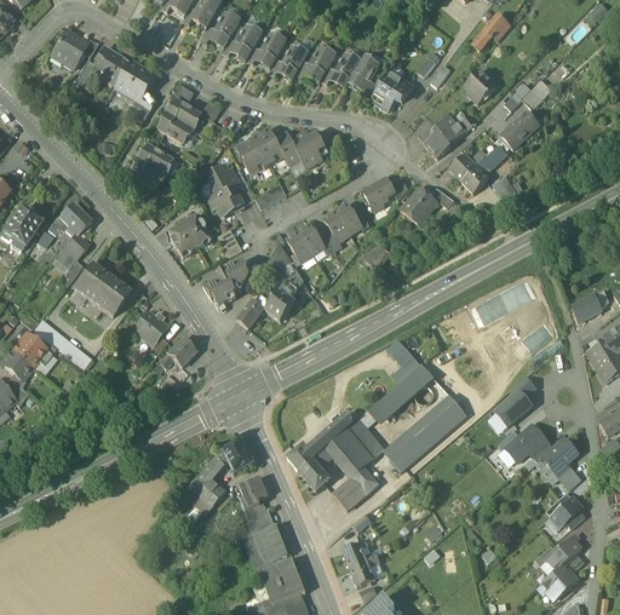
[(161,9),(167,12),(171,7),(171,6),(174,0),(166,0),(164,4),(161,9)]
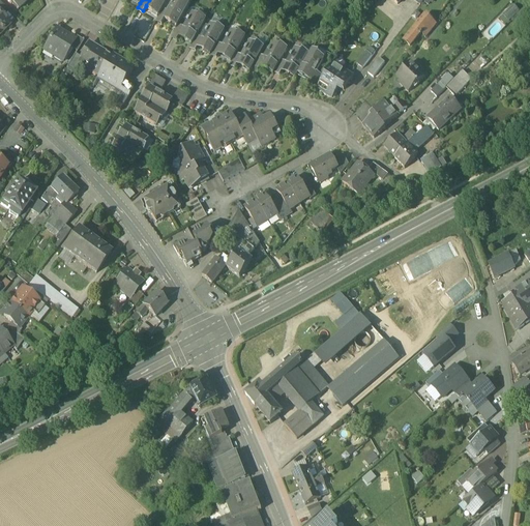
[(151,9),(158,13),(163,7),(166,0),(149,0),(146,5),(151,8),(151,9)]
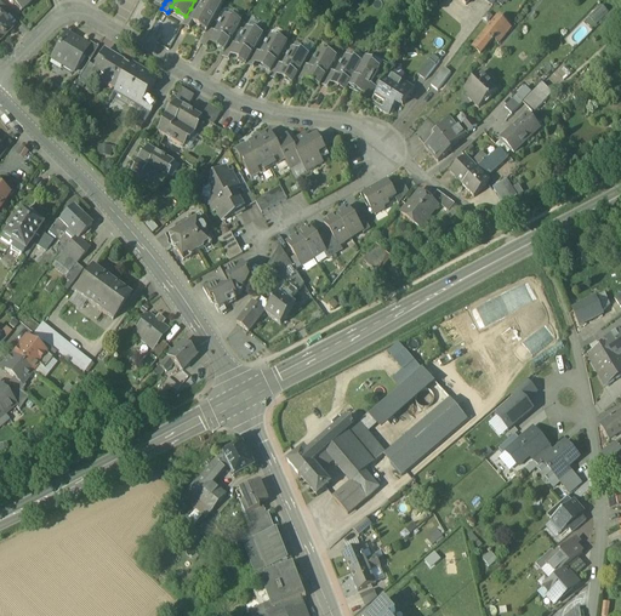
[(199,23),(208,28),(209,27),(223,1),(221,0),(203,0),(197,12),(193,18),(199,22),(199,23)]
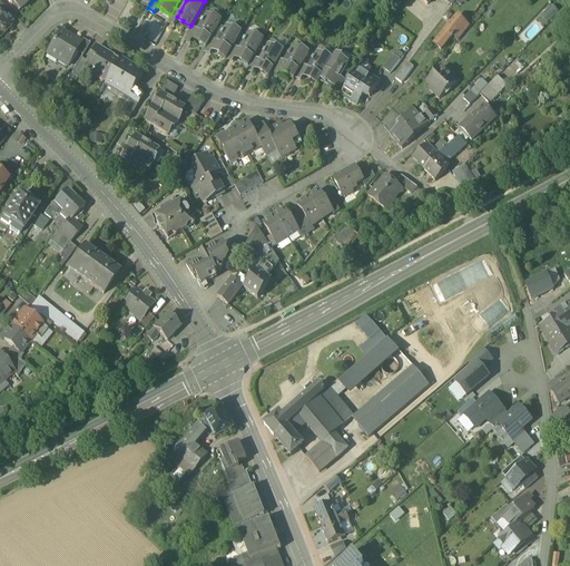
[(168,19),(174,22),(177,18),(177,17),(180,11),(175,8),(170,15),(168,19)]
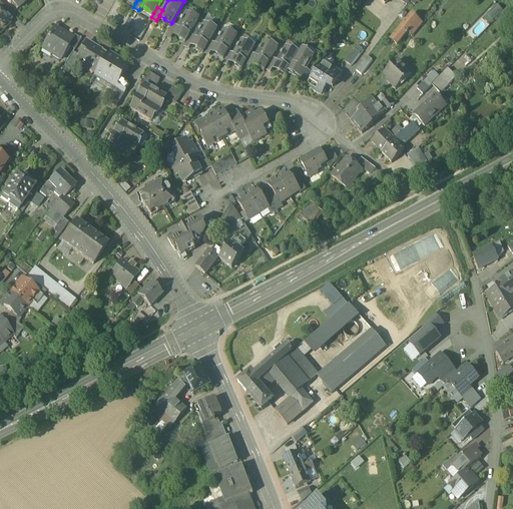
[(179,34),(186,39),(189,33),(199,16),(192,13),(191,14),(185,11),(177,25),(174,30),(174,31),(179,34)]
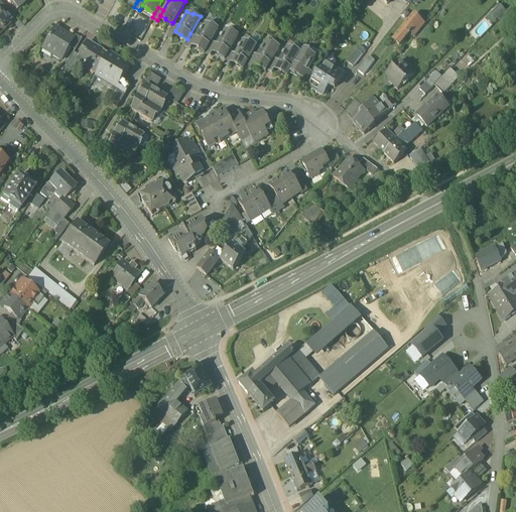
[(0,28),(8,20),(0,12),(0,28)]
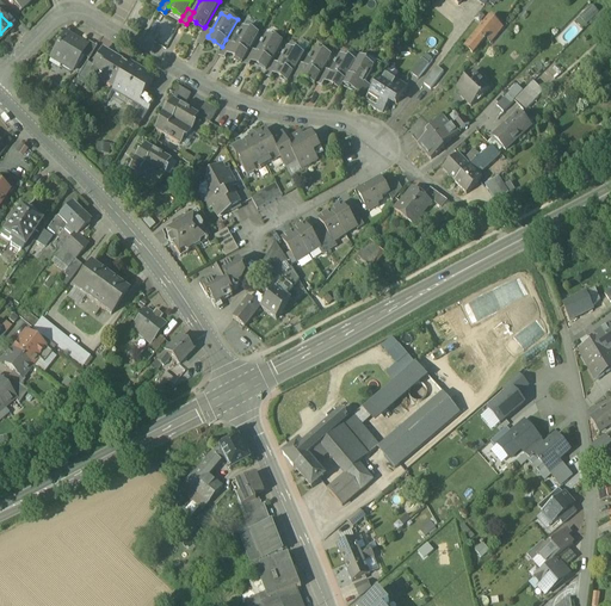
[(466,43),(473,49),(482,37),(486,35),(487,36),(489,38),(501,25),(489,16),(466,43)]
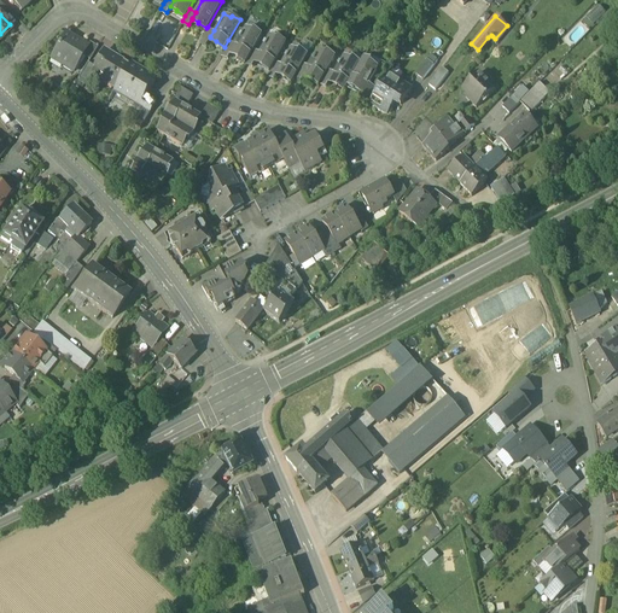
[(238,54),(246,59),(252,47),(262,33),(254,28),(252,30),(245,25),(235,44),(232,50),(238,53),(238,54)]
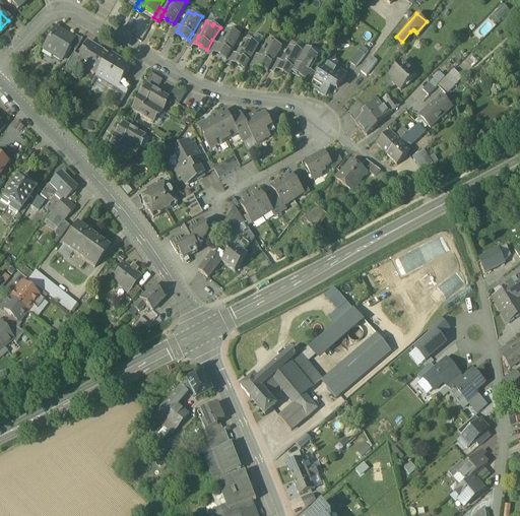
[(169,34),(174,37),(176,31),(177,31),(177,30),(180,25),(175,22),(174,23),(169,34)]
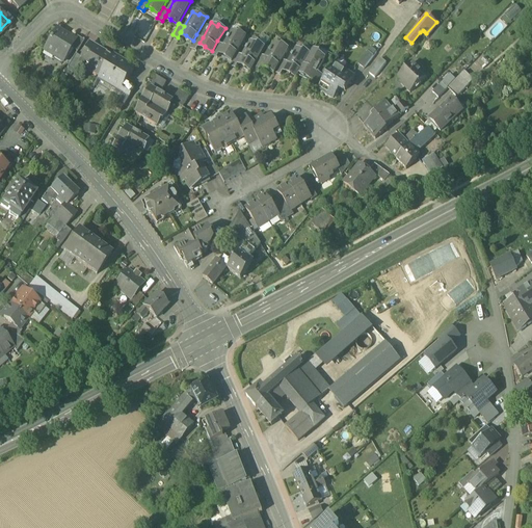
[(51,52),(62,58),(71,45),(75,36),(56,26),(46,44),(53,49),(51,52)]
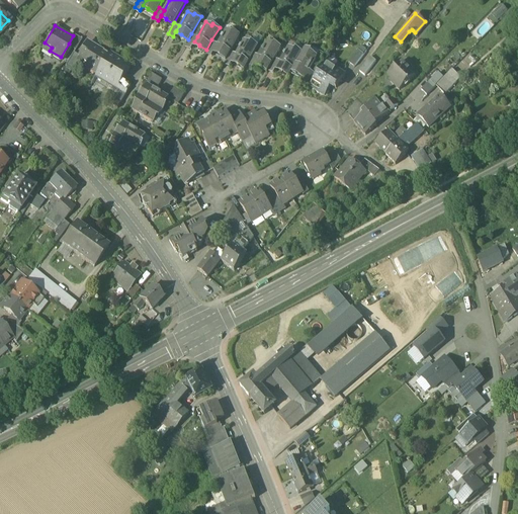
[(220,52),(227,56),(230,50),(240,33),(233,30),(232,31),(226,28),(218,43),(214,49),(220,52)]
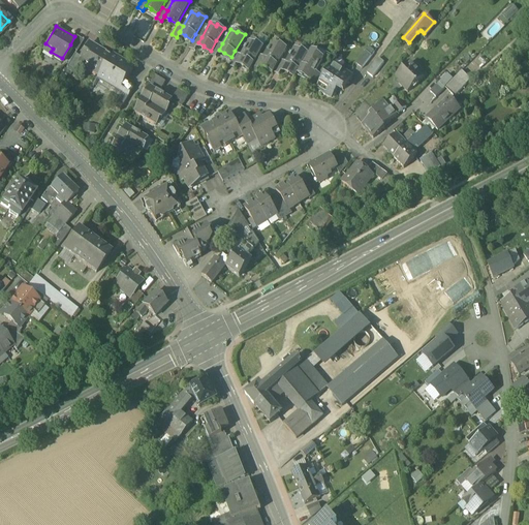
[(70,44),(76,48),(83,36),(76,32),(74,36),(70,44)]
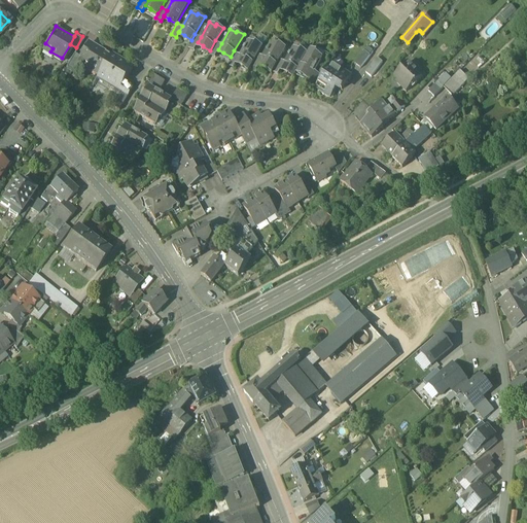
[(188,44),(195,47),(197,43),(198,42),(201,37),(195,34),(191,40),(188,44)]
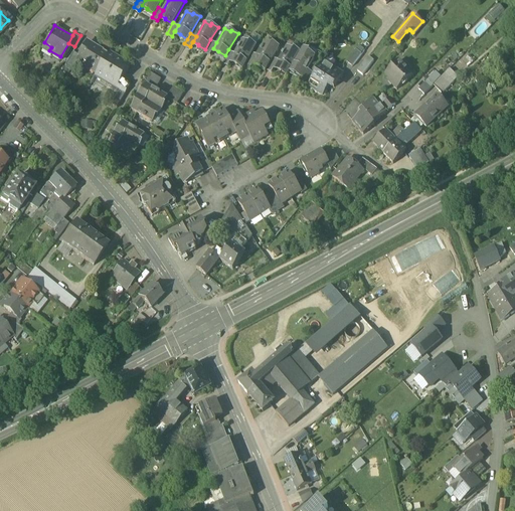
[(235,62),(243,66),(245,62),(251,51),(255,44),(249,40),(248,42),(242,38),(234,52),(231,58),(236,61),(235,62)]
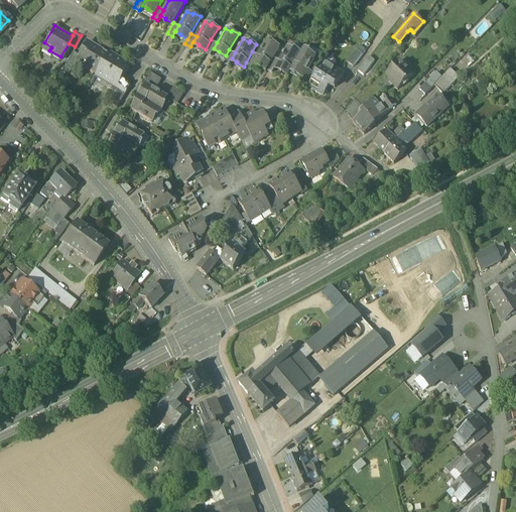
[(205,50),(211,53),(214,48),(217,42),(211,39),(206,49),(205,50)]
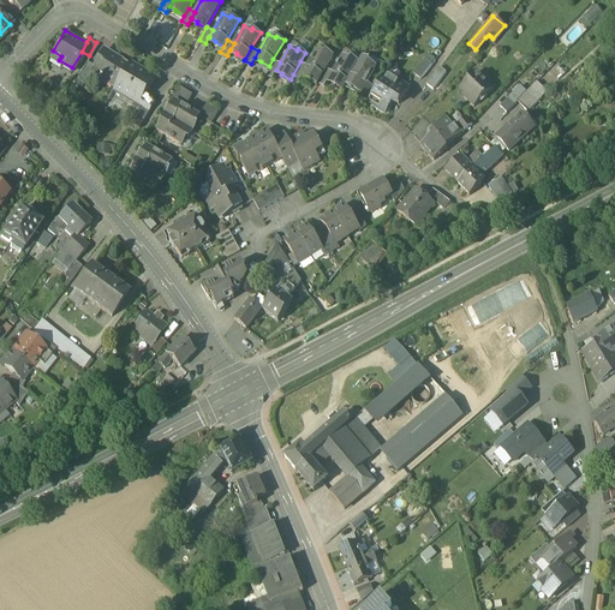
[(309,76),(318,81),(326,67),(333,54),(326,49),(324,52),(317,48),(308,65),(303,71),(304,71),(310,75),(309,76)]
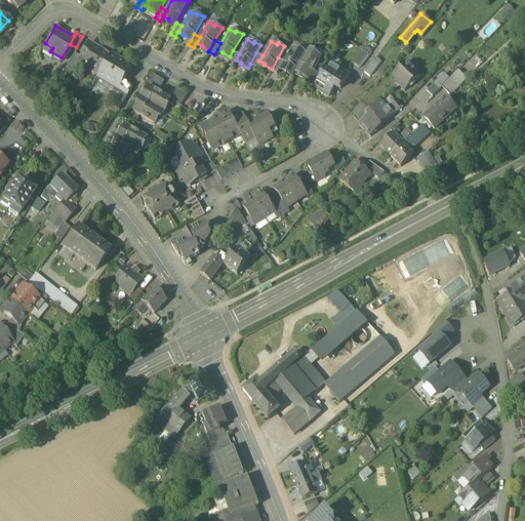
[(96,45),(93,43),(89,44),(86,42),(81,51),(80,54),(79,53),(74,62),(76,63),(80,66),(81,64),(87,68),(88,67),(98,73),(110,53),(106,50),(107,49),(96,44),(96,45)]
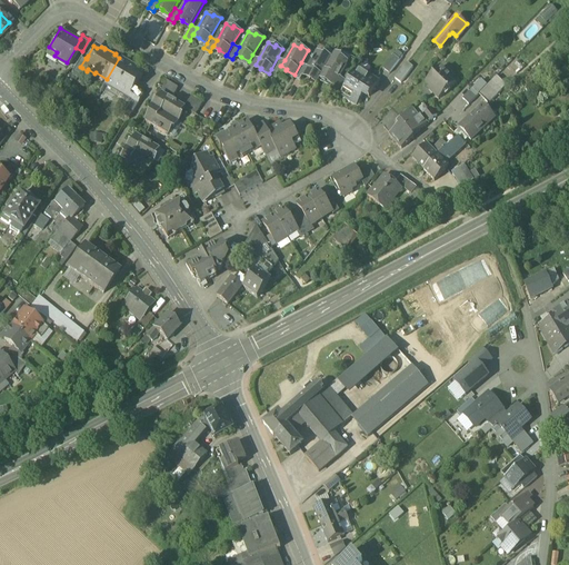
[(396,47),(392,51),(398,56),(401,51),(396,47)]
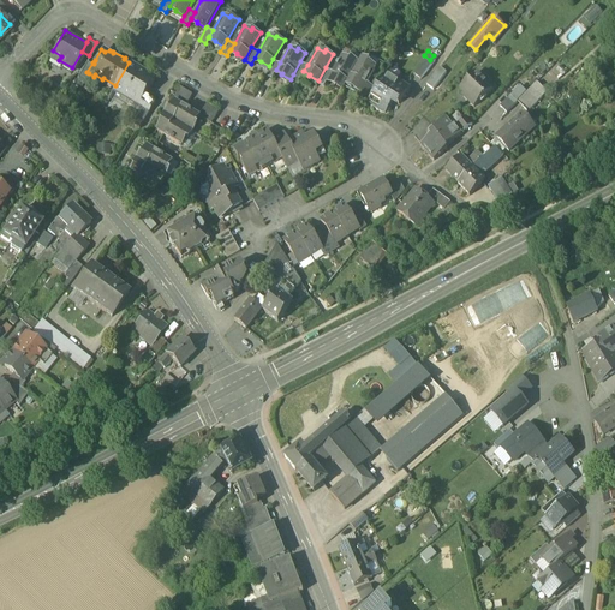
[(346,82),(358,60),(351,57),(350,58),(341,54),(332,71),(328,77),(328,78),(335,82),(334,82),(344,87),(346,82)]
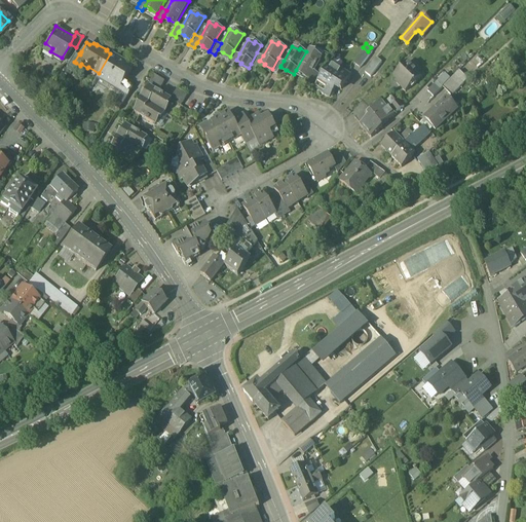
[(309,46),(306,51),(296,70),(304,74),(304,73),(309,76),(313,70),(322,56),(315,52),(315,50),(309,46)]
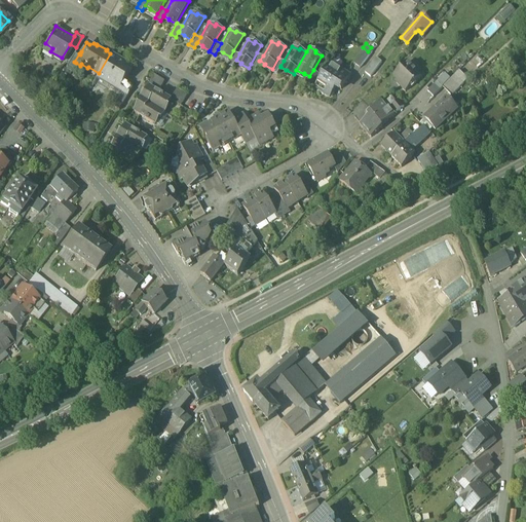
[(369,52),(368,51),(363,47),(353,60),(360,65),(369,52)]
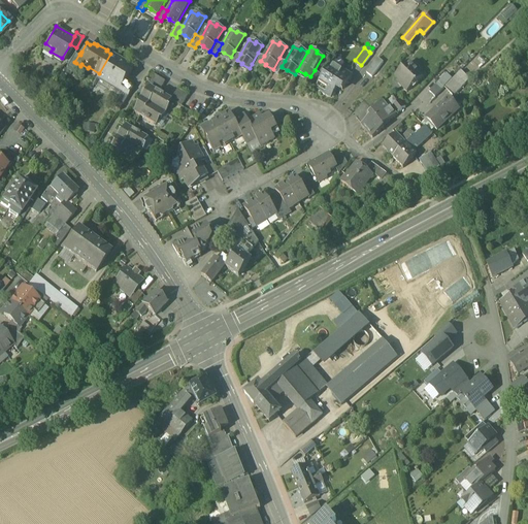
[(66,65),(72,68),(76,63),(74,62),(79,54),(74,51),(66,65)]
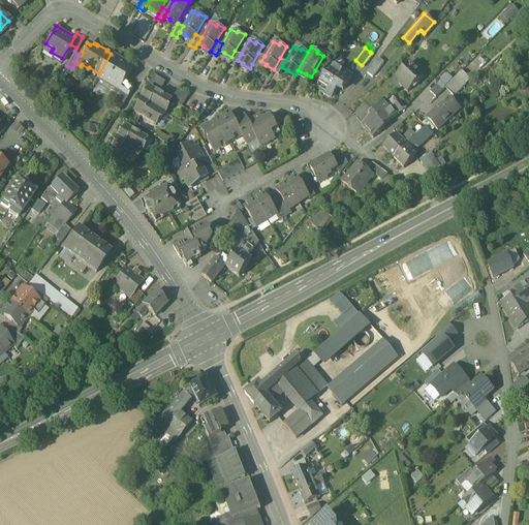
[(113,51),(111,54),(99,73),(97,75),(120,89),(125,79),(134,64),(113,51)]
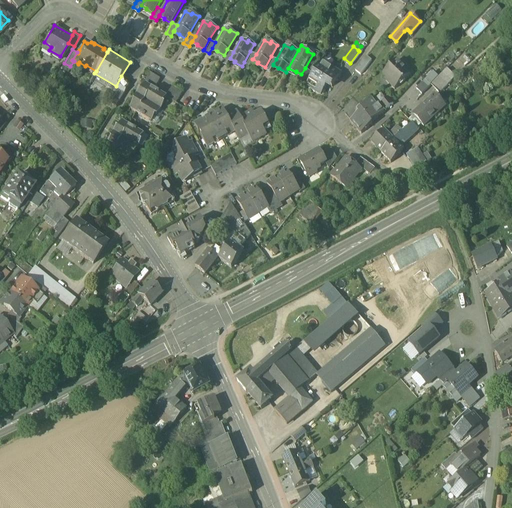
[(221,60),(227,63),(229,59),(230,58),(233,52),(227,49),(224,55),(221,60)]
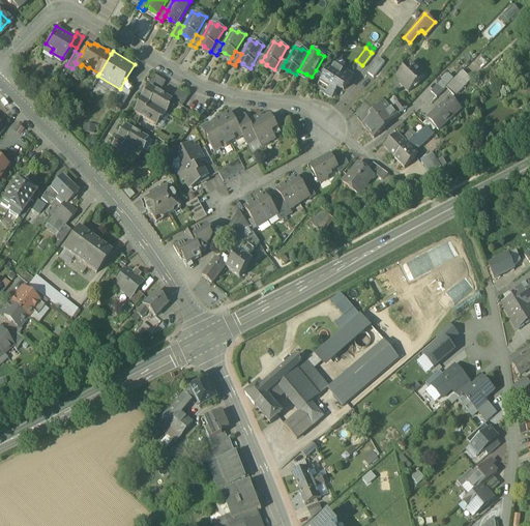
[(253,64),(259,67),(261,62),(262,61),(261,61),(265,56),(259,53),(253,64)]
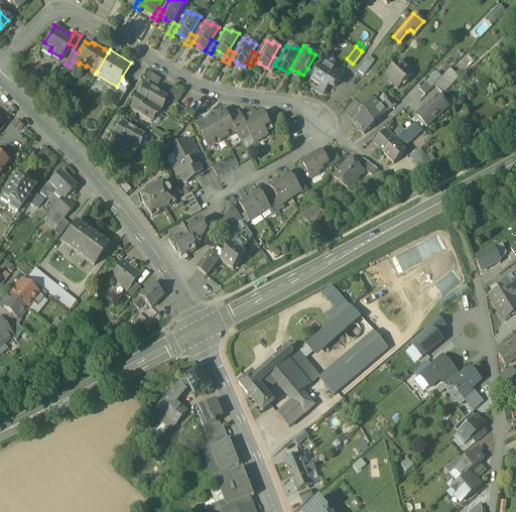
[(358,68),(363,72),(374,57),(369,53),(358,68)]
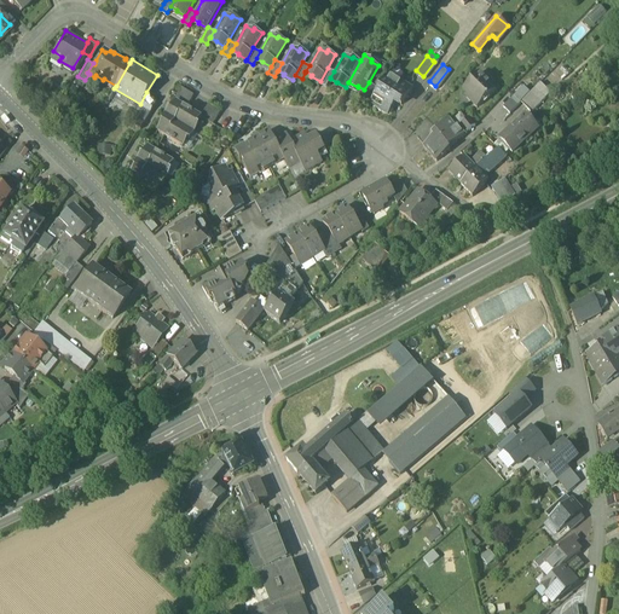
[(320,81),(328,85),(330,79),(330,77),(334,71),(328,68),(320,81)]
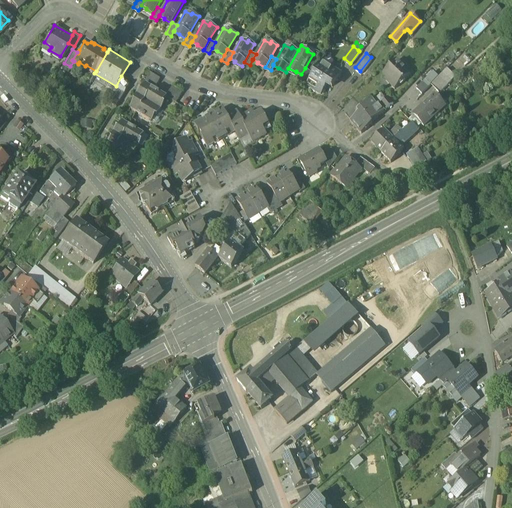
[(388,79),(395,86),(403,77),(403,78),(410,71),(396,57),(383,71),(389,77),(388,79)]
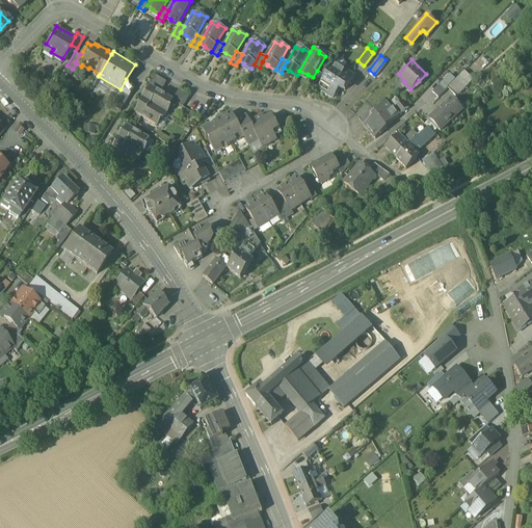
[(318,85),(333,95),(340,84),(345,87),(353,73),(334,60),(324,75),(318,85)]
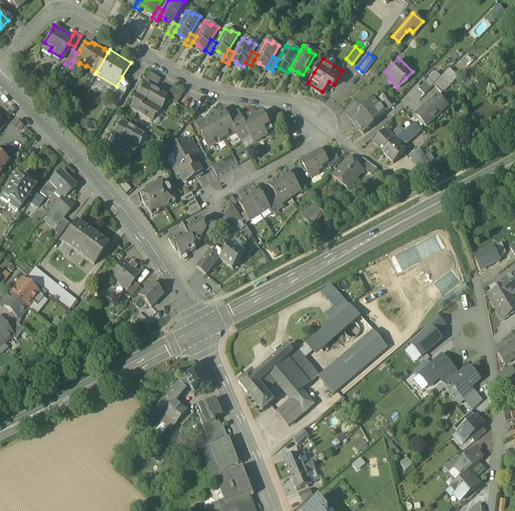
[(450,65),(446,69),(453,76),(457,73),(450,65)]
